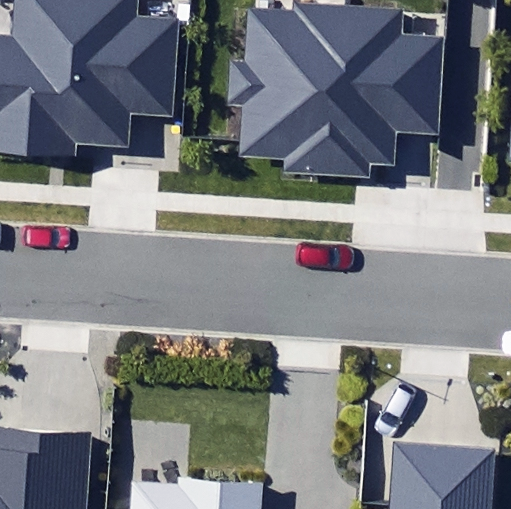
[(0,151),(75,157),(76,144),(129,148),(132,113),(174,116),(181,19),(137,16),(138,0),(14,0),(12,36),(0,35),(0,151)]
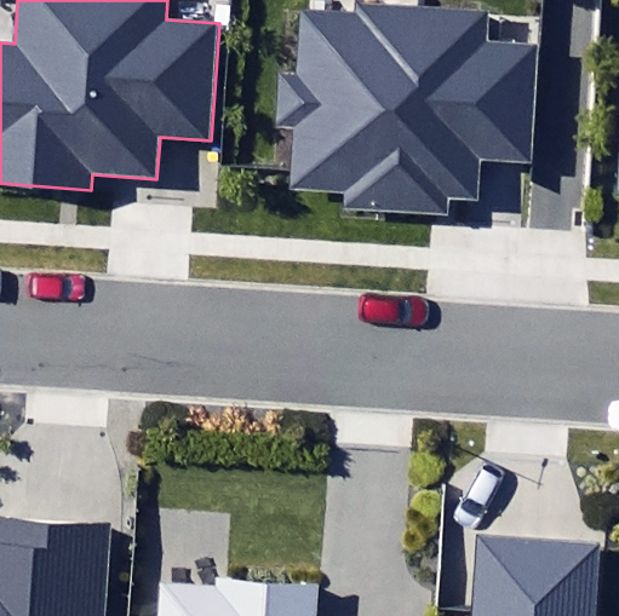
[(340,209),(443,216),(445,193),(473,194),(475,157),(528,161),(536,45),(483,42),(486,13),(354,5),(354,16),(298,12),(294,74),(274,73),(270,127),(292,128),(290,176),(288,190),(342,194),(340,209)]
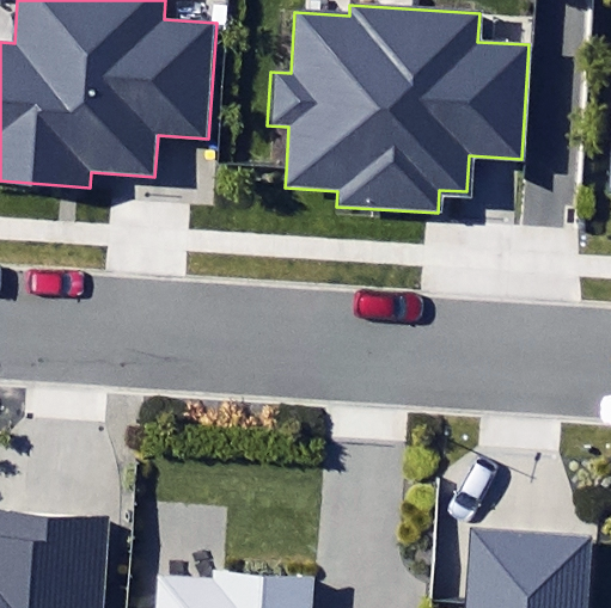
[(101,607),(107,517),(0,510),(0,607),(101,607)]
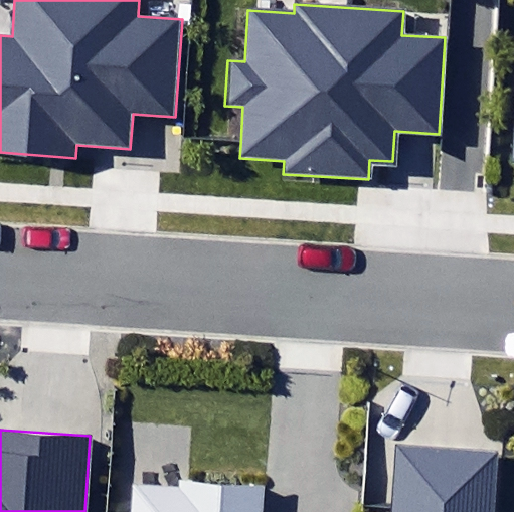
[(491,511),(495,457),(395,451),(390,511),(491,511)]
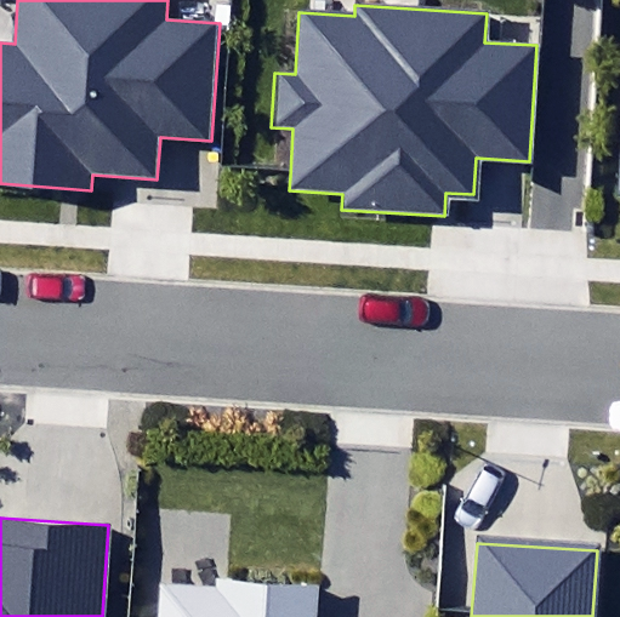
[(188,595),(159,594),(157,616),(317,616),(319,588),(226,582),(219,582),(217,598),(188,595)]
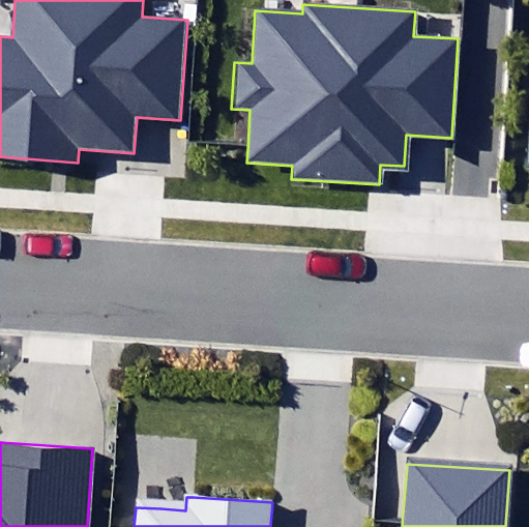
All buildings are outlined.
